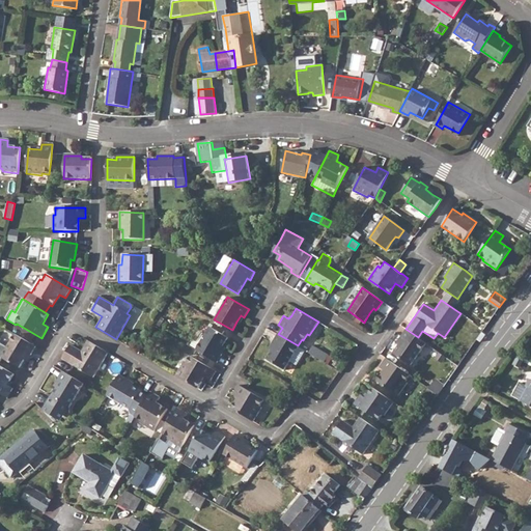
[(204,335),(196,350),(217,362),(222,353),(220,352),(223,345),(228,337),(211,326),(204,335)]
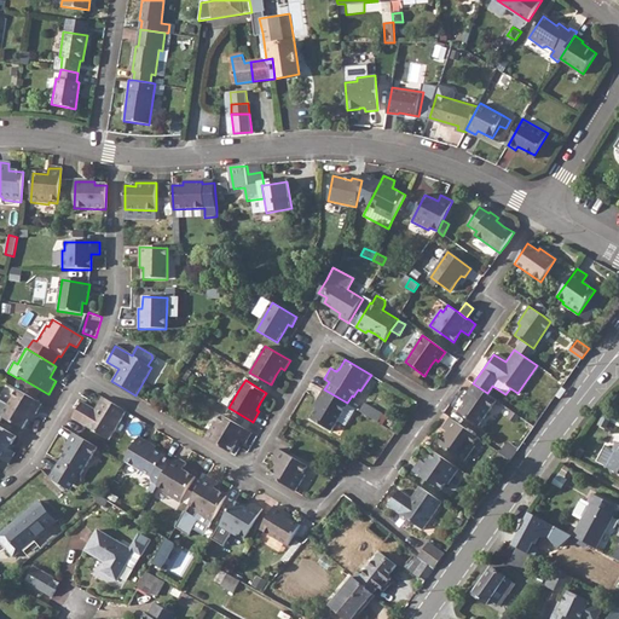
[(468,395),(463,403),(457,412),(476,426),(496,399),(487,393),(473,383),(466,393),(468,395)]
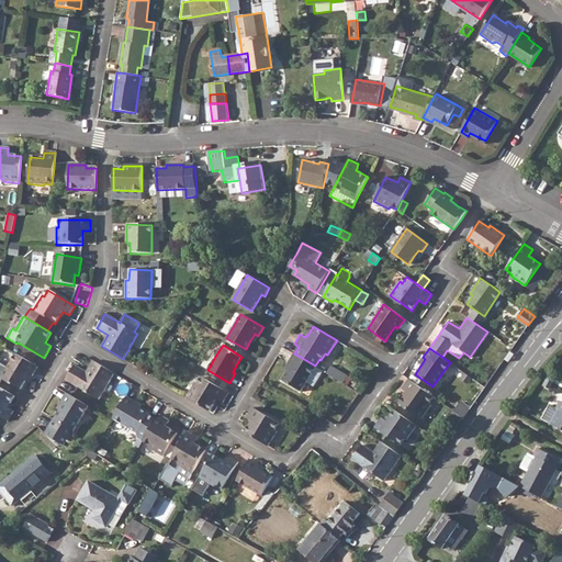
[(291,364),(288,370),(282,379),(301,391),(306,382),(314,386),(323,370),(315,366),(294,353),(289,363),(291,364)]
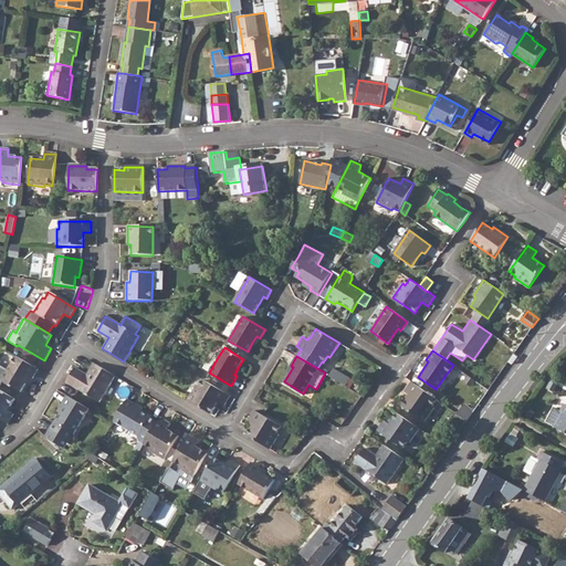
[(39,369),(16,357),(1,381),(20,392),(25,384),(29,385),(39,369)]
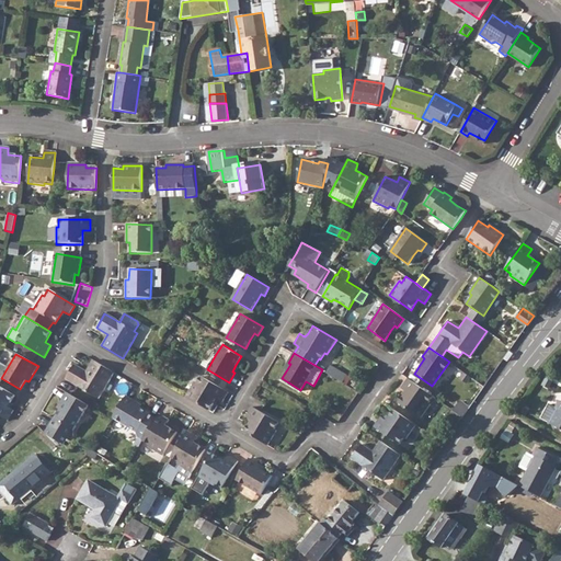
[(106,368),(92,361),(86,371),(75,365),(66,379),(99,398),(114,373),(106,368)]
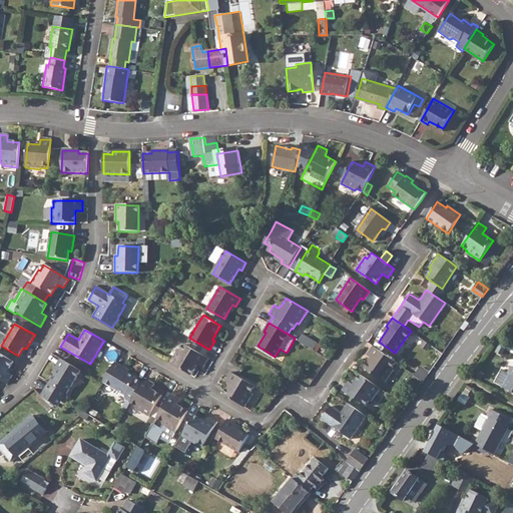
[(303,334),(299,341),(314,350),(318,343),(303,334)]
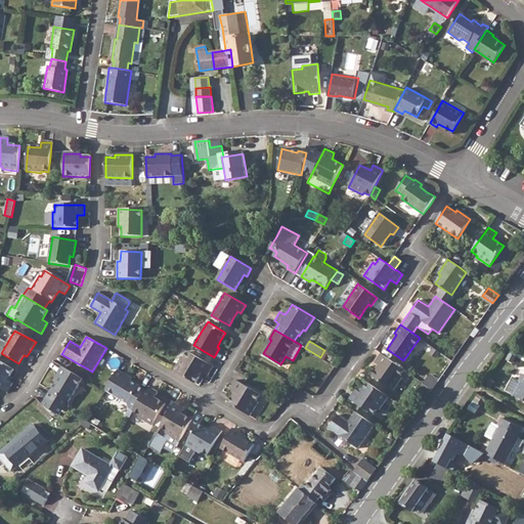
[(182,356),(174,370),(195,383),(200,376),(202,372),(205,374),(208,376),(213,365),(188,351),(184,357),(182,356)]
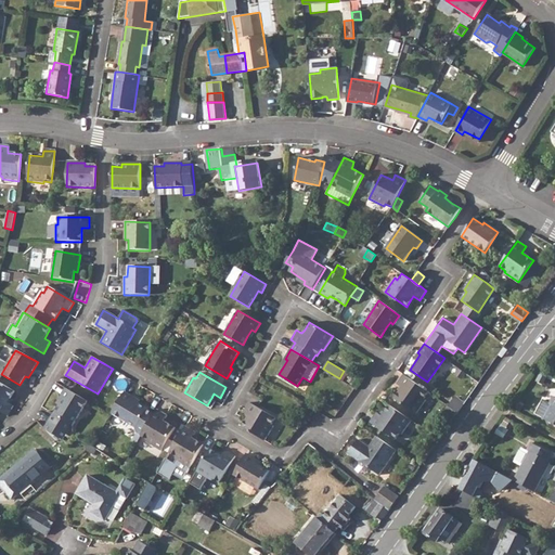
[(402,373),(396,383),(399,386),(401,387),(399,391),(394,398),(415,413),(425,399),(423,398),(427,391),(402,373)]
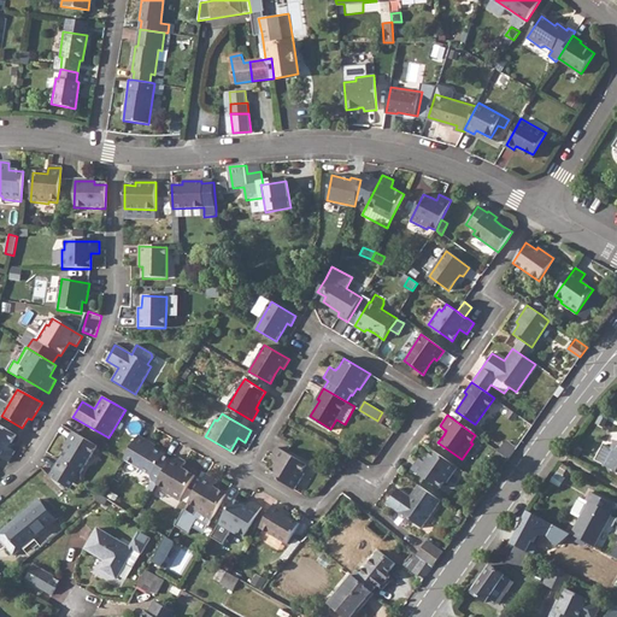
[(9,430),(0,425),(0,457),(9,463),(15,452),(9,447),(16,435),(9,430)]
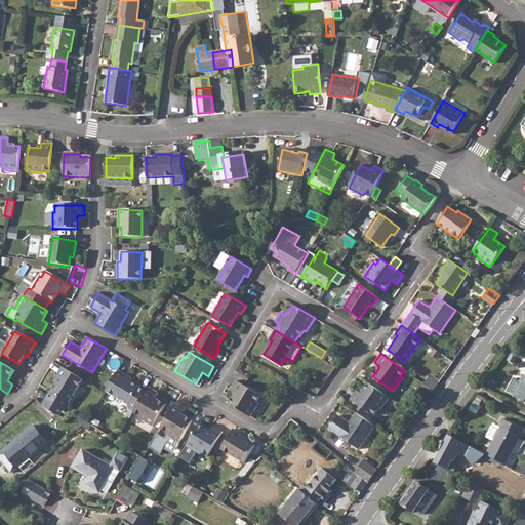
[(50,391),(46,398),(62,407),(69,410),(70,408),(69,402),(74,393),(83,378),(69,370),(62,367),(53,380),(53,381),(56,382),(51,392),(50,391)]
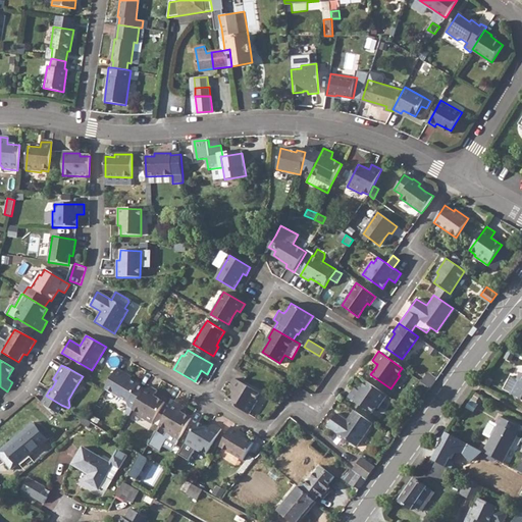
[(117,368),(105,388),(128,402),(128,407),(133,410),(146,388),(139,384),(131,378),(125,375),(126,373),(117,368)]
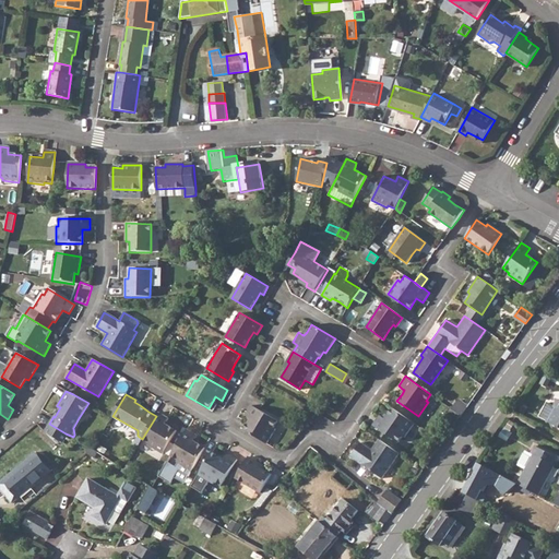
[(558,399),(554,405),(548,402),(540,416),(549,420),(548,421),(558,427),(558,399)]
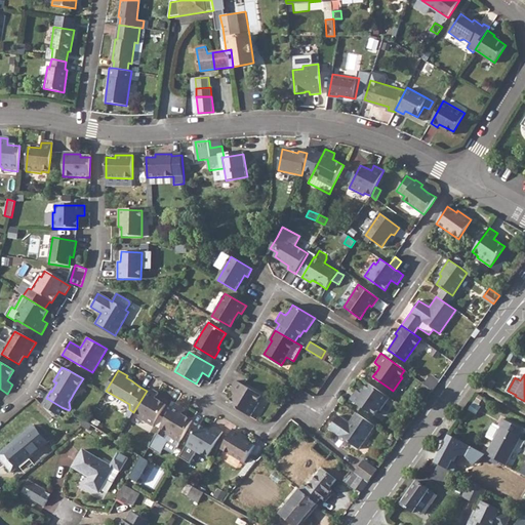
[(428,376),(423,382),(425,384),(433,390),(437,384),(428,376)]
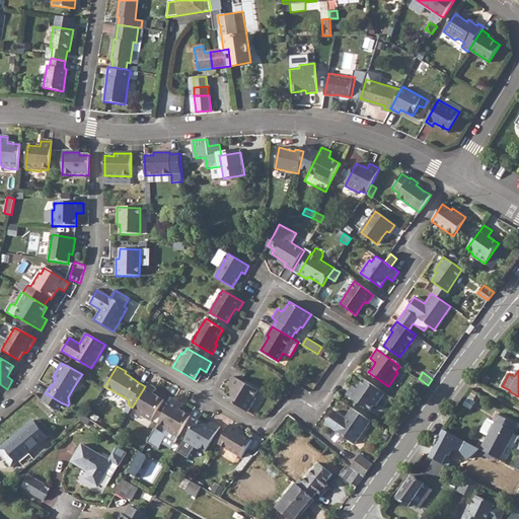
[(230,391),(225,399),(247,412),(255,397),(253,396),(257,390),(233,375),(227,385),(230,386),(232,388),(230,391)]
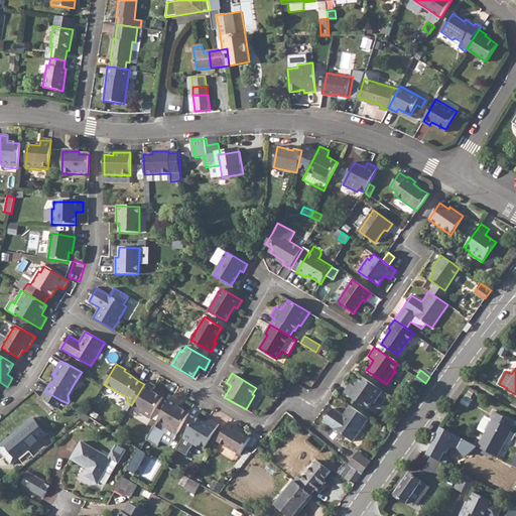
[(355,386),(353,384),(351,383),(344,392),(367,408),(371,402),(373,403),(382,390),(362,376),(357,383),(355,386)]
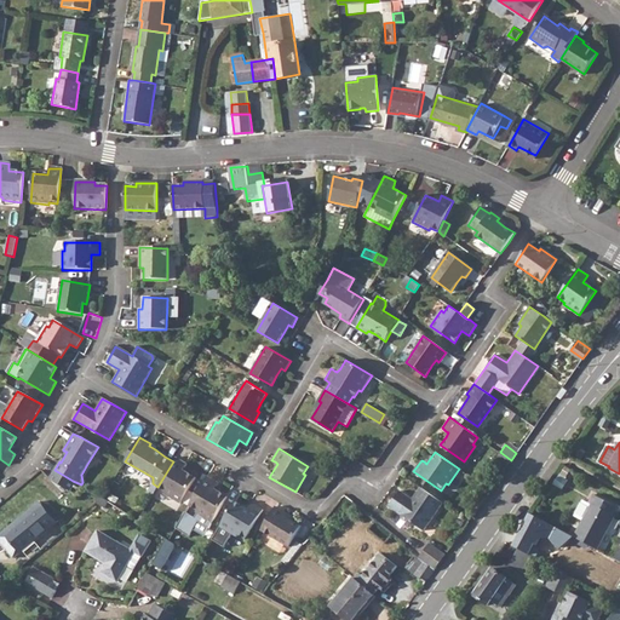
[(501,453),(495,460),(506,468),(511,460),(501,453)]
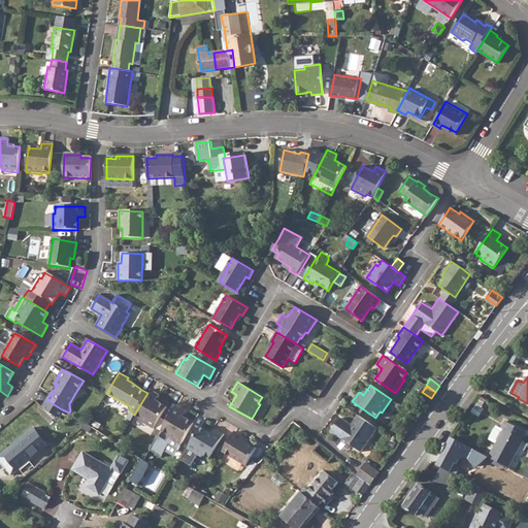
[(147,393),(134,415),(140,419),(139,420),(154,428),(166,406),(159,402),(156,400),(157,398),(159,394),(150,389),(147,393)]
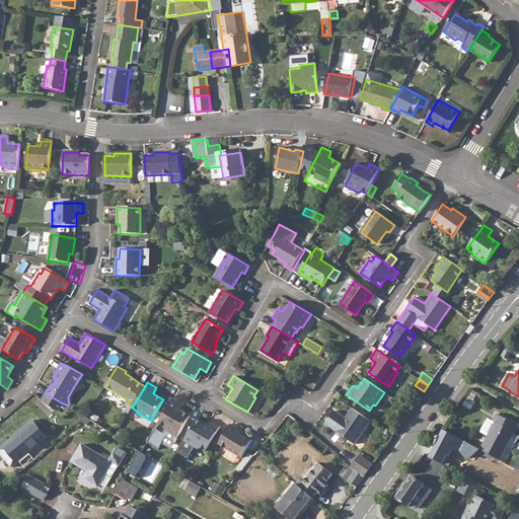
[(165,414),(159,423),(164,427),(163,429),(177,437),(190,415),(183,412),(179,409),(180,406),(182,403),(173,398),(165,414)]
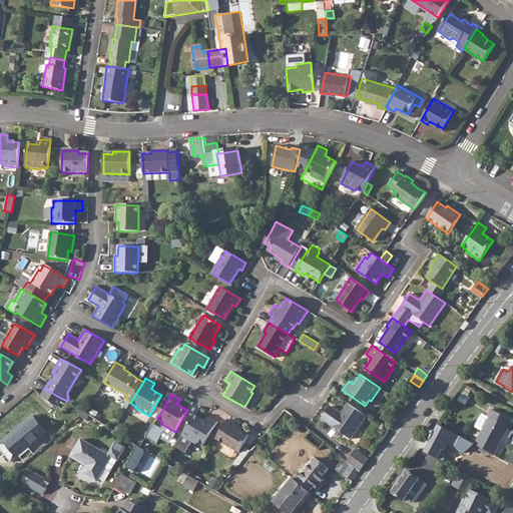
[(366,416),(348,403),(341,412),(331,406),(322,418),(351,439),(366,416)]
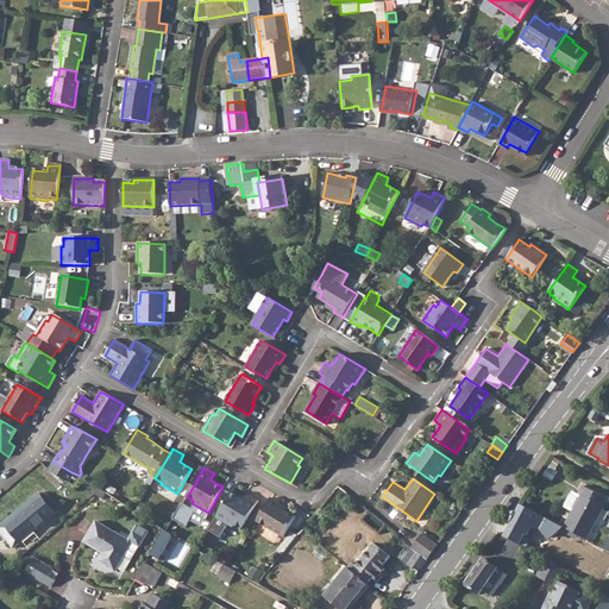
[(575,513),(565,529),(588,541),(606,509),(602,508),(607,500),(583,488),(579,495),(575,493),(566,508),(575,513)]
